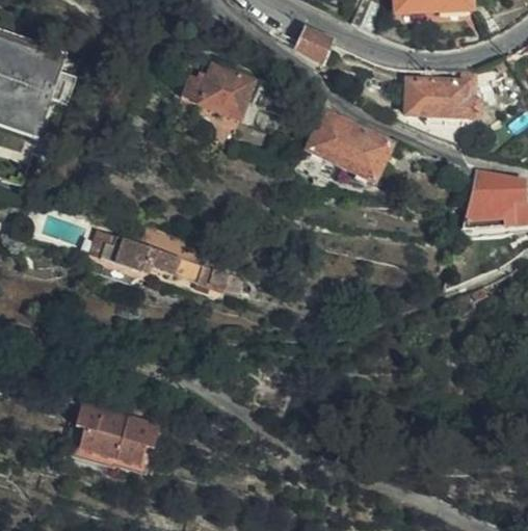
[(371,0),(360,28),(377,35),(388,6),(371,0)]
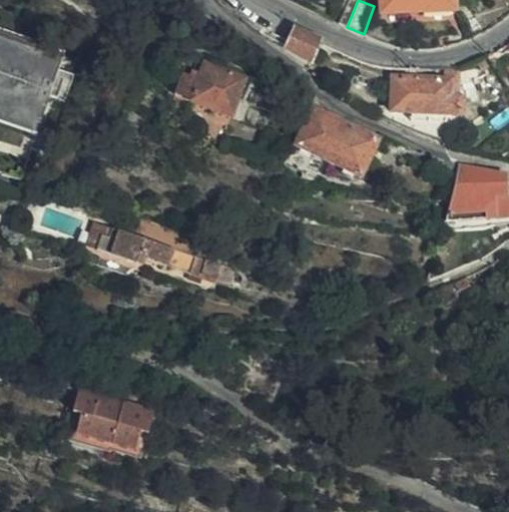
[(454,0),(382,0),(383,13),(455,9),(454,0)]
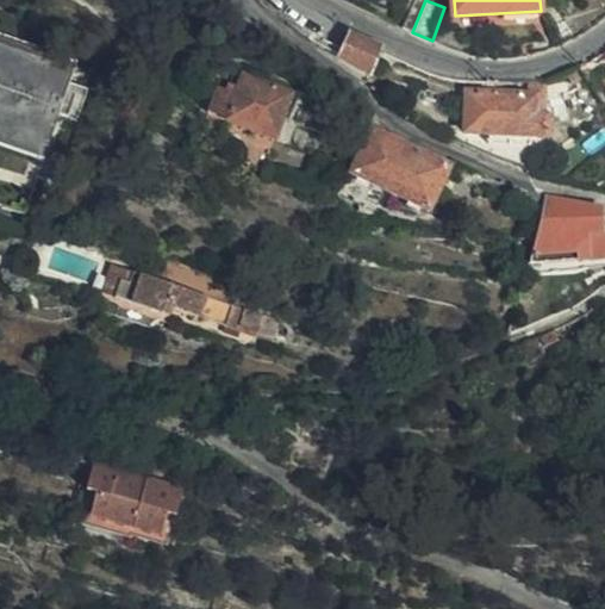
[(341,62),(368,81),(381,50),(353,37),(341,62)]
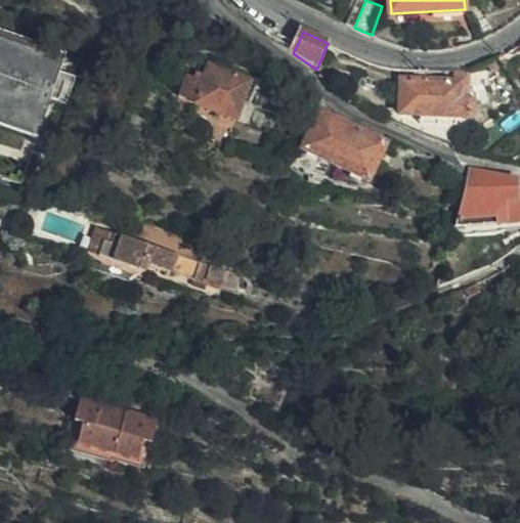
[(0,38),(0,50),(67,69),(70,58),(0,38)]
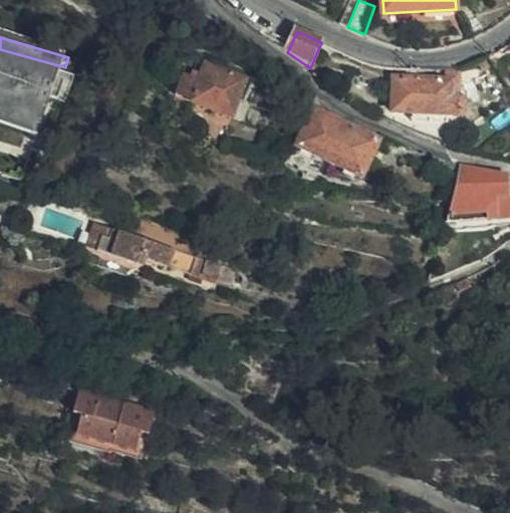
[(0,121),(46,135),(65,67),(0,49),(0,121)]
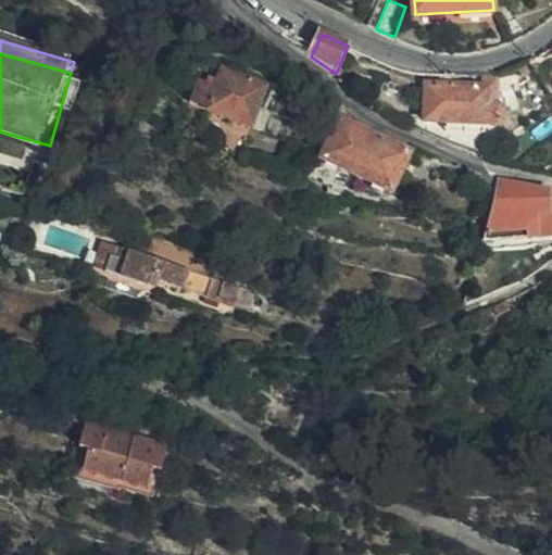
[(255,127),(267,88),(224,73),(220,85),(200,78),(191,105),(255,127)]
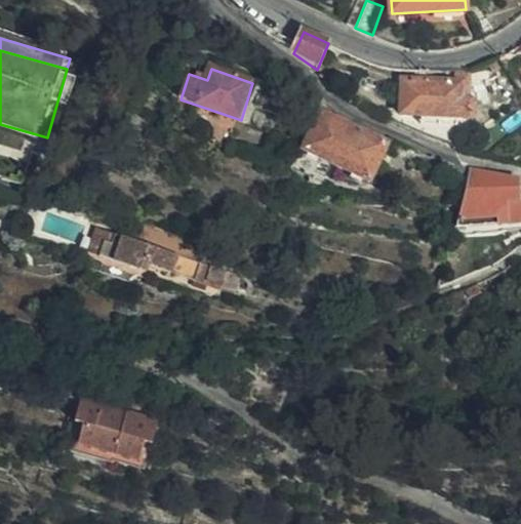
[(463,118),(464,84),(403,81),(402,114),(463,118)]
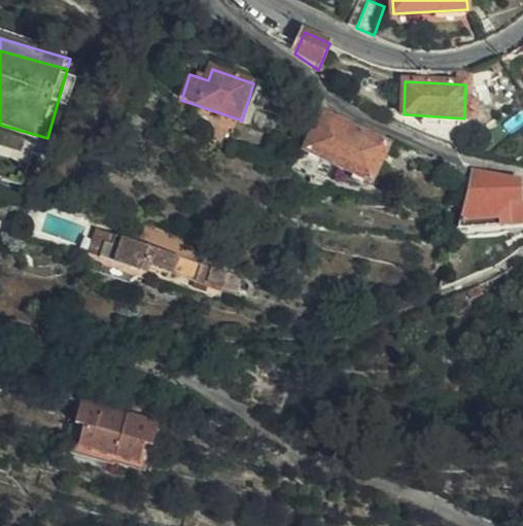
[(372,183),(390,148),(324,115),(306,149),(372,183)]
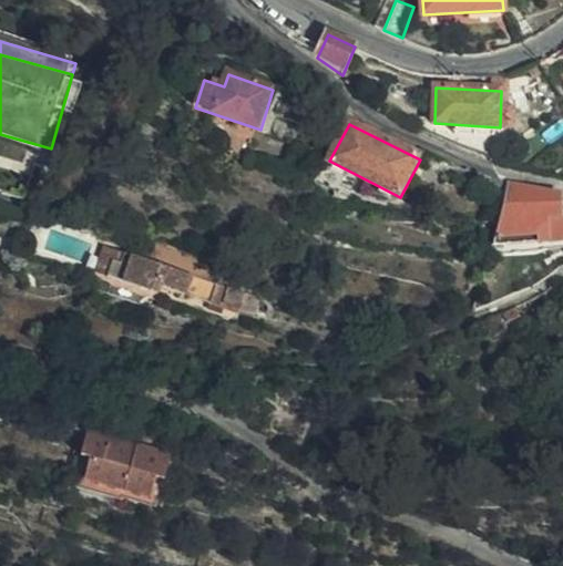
[(231,146),(247,154),(258,134),(242,126),(231,146)]
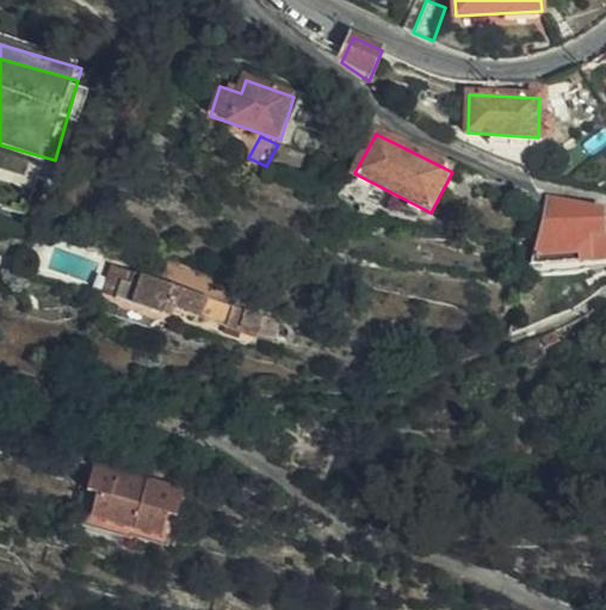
[(0,158),(53,172),(55,160),(0,145),(0,158)]
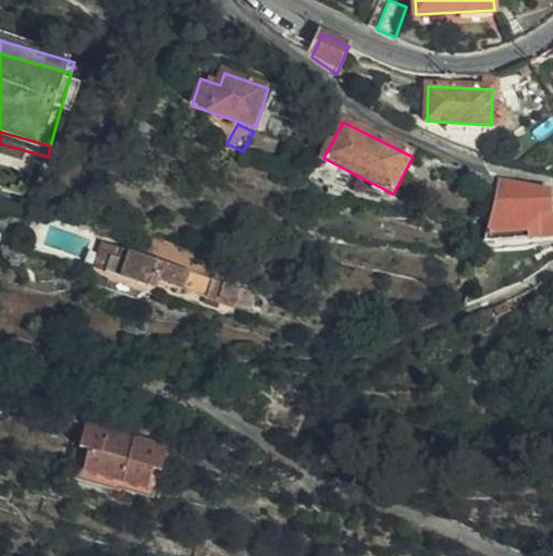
[(533,186),(499,176),(489,219),(551,231),(552,225),(552,219),(530,215),(531,209),(533,189),(533,186)]
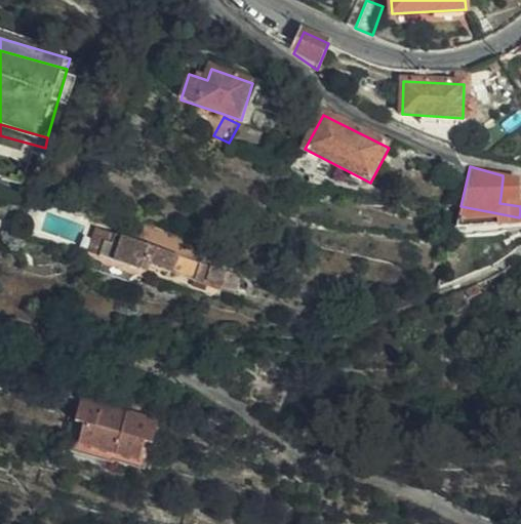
[(520,180),(503,178),(501,197),(520,197),(520,180)]
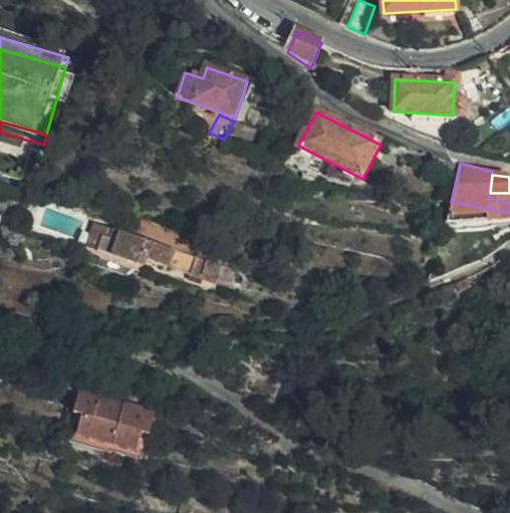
[(107,227),(106,232),(185,253),(188,239),(109,219),(107,227)]
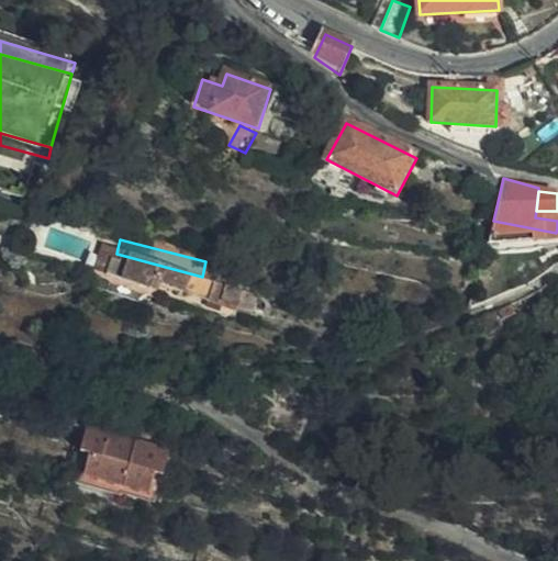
[(68,271),(80,275),(85,257),(92,259),(96,248),(75,244),(68,271)]
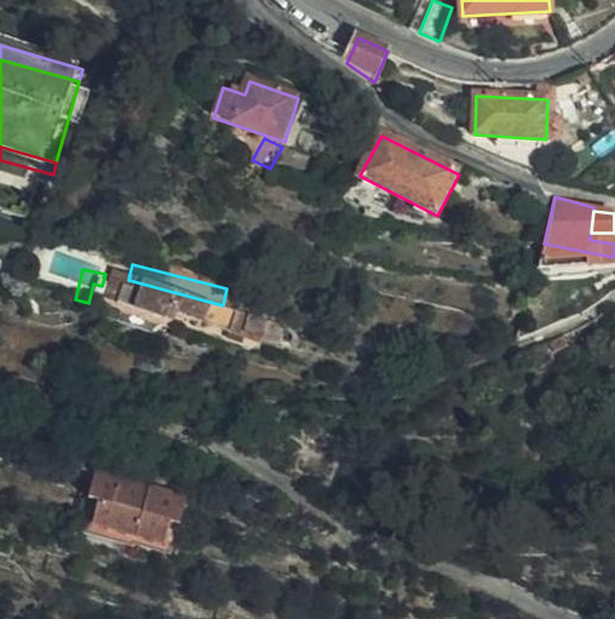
[(88,303),(144,317),(147,308),(217,327),(219,321),(236,326),(240,309),(223,305),(128,280),(130,274),(119,270),(118,278),(105,274),(102,286),(93,284),(88,303)]
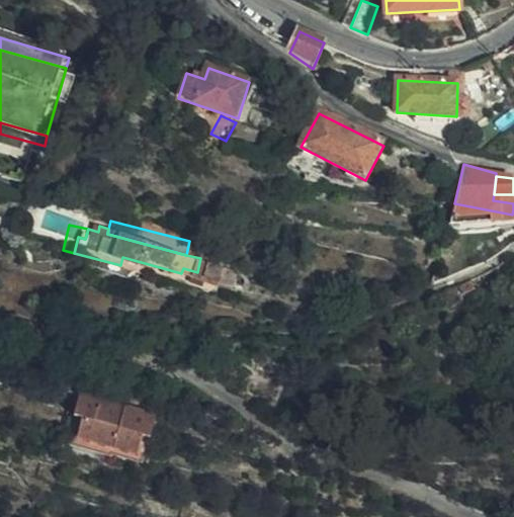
[(183,268),(181,273),(196,276),(211,280),(217,262),(200,258),(197,272),(183,268)]
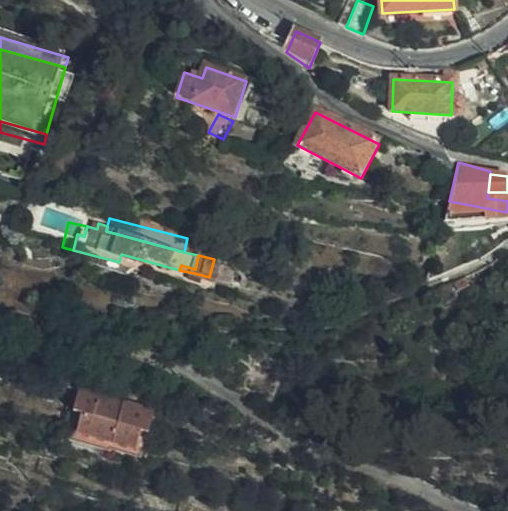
[(147,449),(159,409),(88,388),(75,430),(147,449)]
